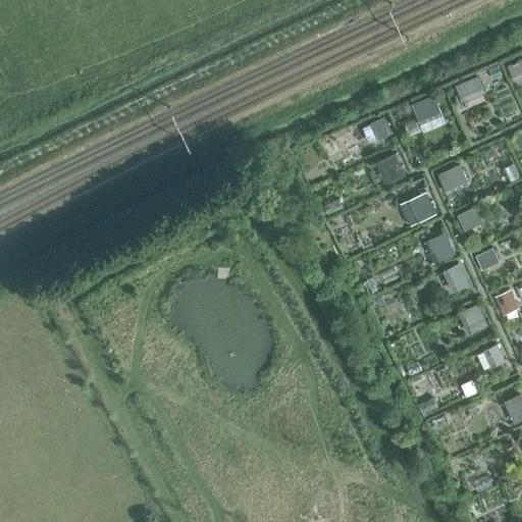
[(512,83),(521,76),(521,58),(504,67),(512,83)]
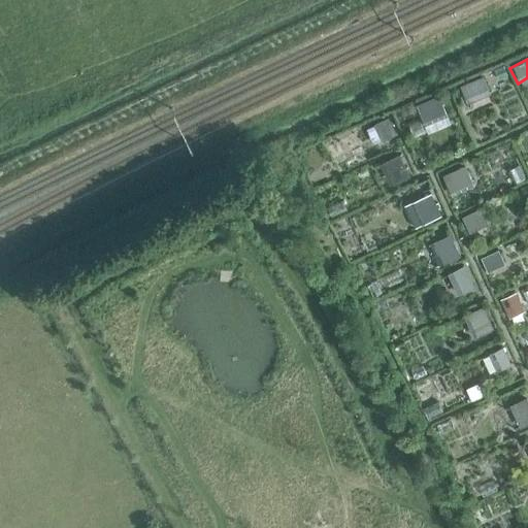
[(461,86),(468,102),(468,103),(491,94),(484,75),(461,86)]
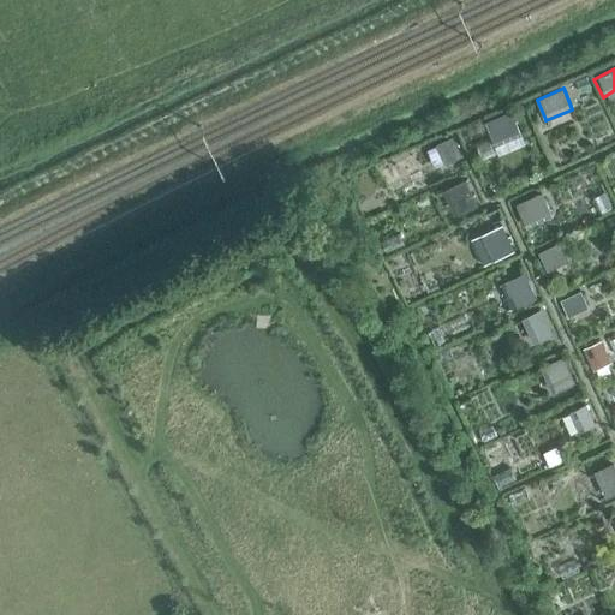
[(485,121),(495,144),(495,145),(521,135),(512,111),(485,121)]
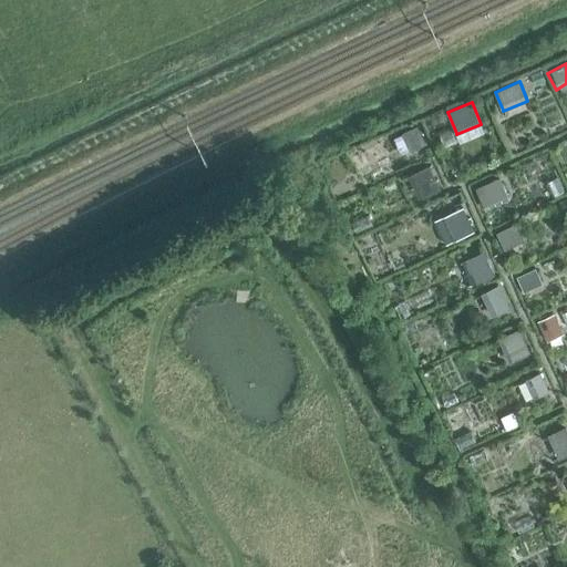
[(408,152),(421,146),(412,127),(399,134),(408,152)]
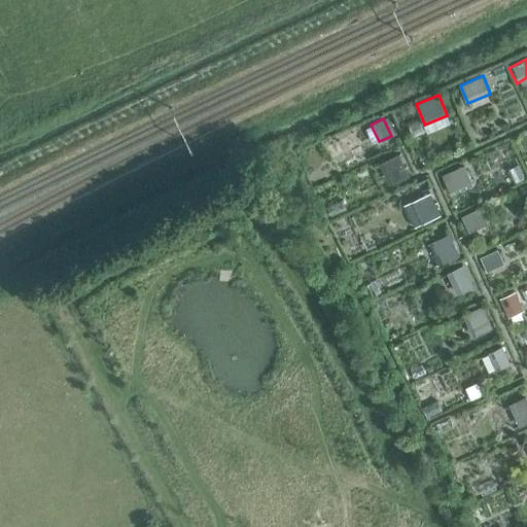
[(386,184),(406,176),(395,153),(376,162),(386,184)]
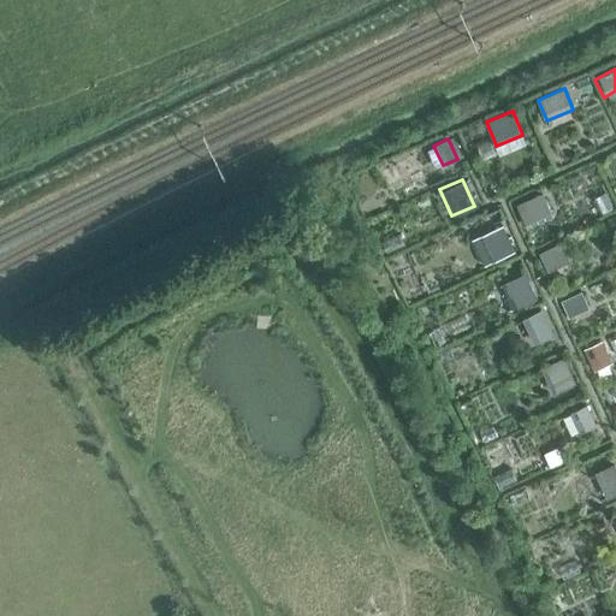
[(517,205),(526,226),(549,217),(540,196),(517,205)]
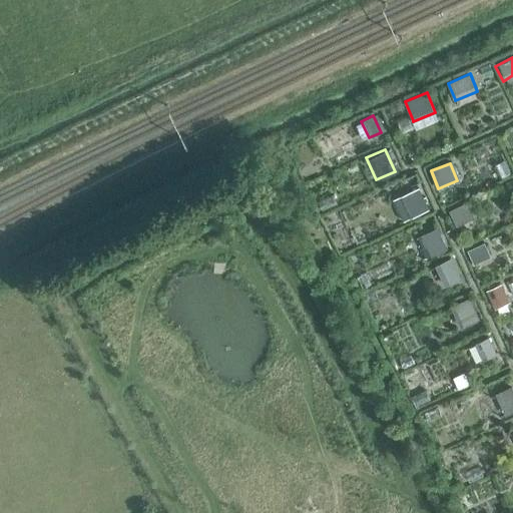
[(407,216),(425,209),(415,186),(398,193),(407,216)]
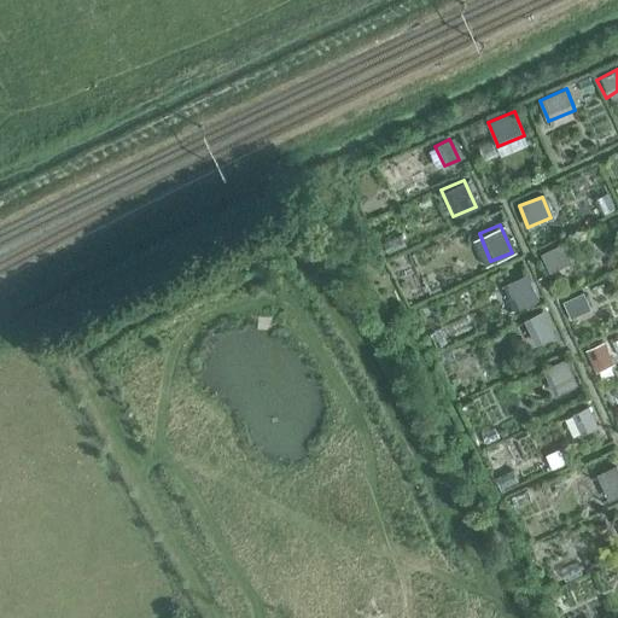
[(541,252),(548,269),(567,261),(560,244),(541,252)]
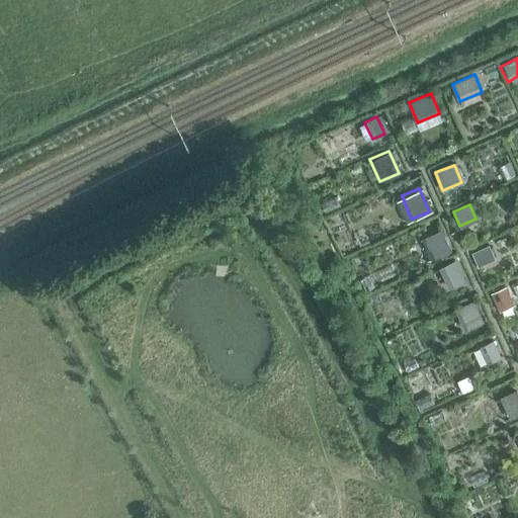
[(449,249),(439,229),(420,239),(430,258),(449,249)]
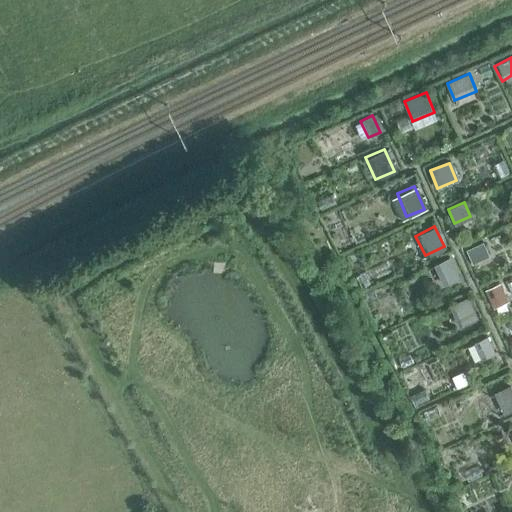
[(475,263),(489,257),(483,243),(469,250),(475,263)]
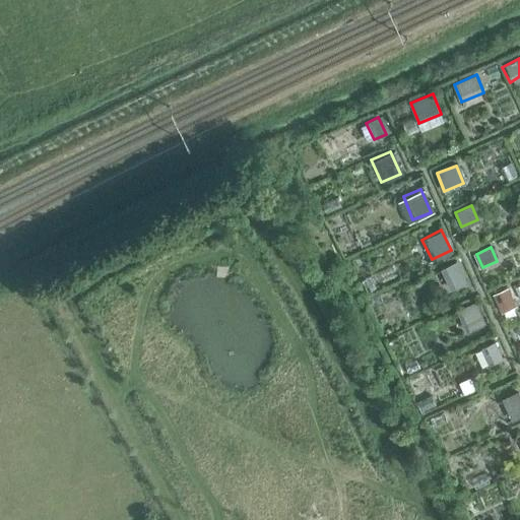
[(464,280),(455,261),(440,268),(449,287),(464,280)]
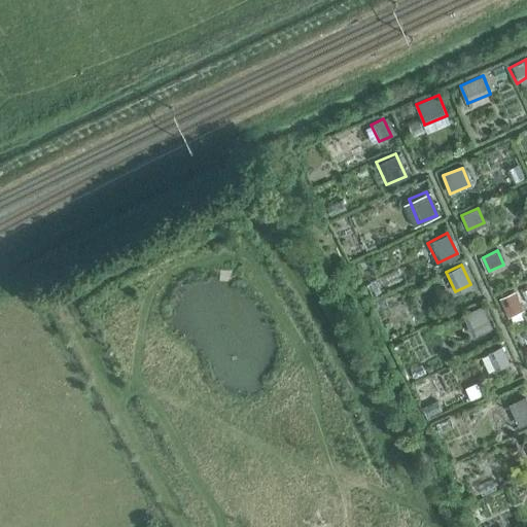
[(515,289),(500,296),(508,314),(523,307),(515,289)]
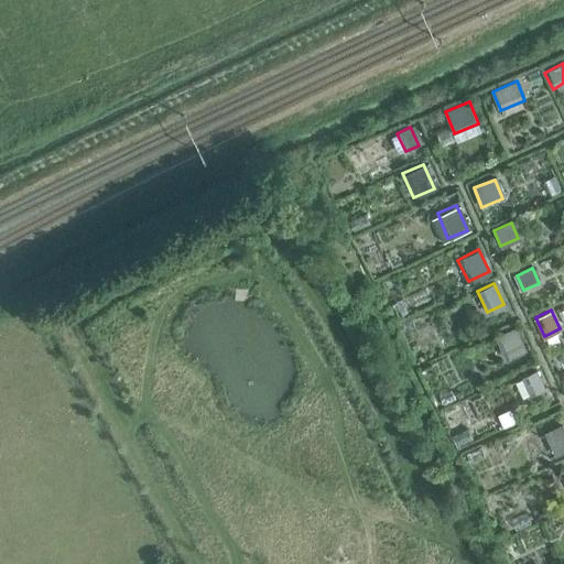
[(525,347),(516,328),(496,338),(505,357),(525,347)]
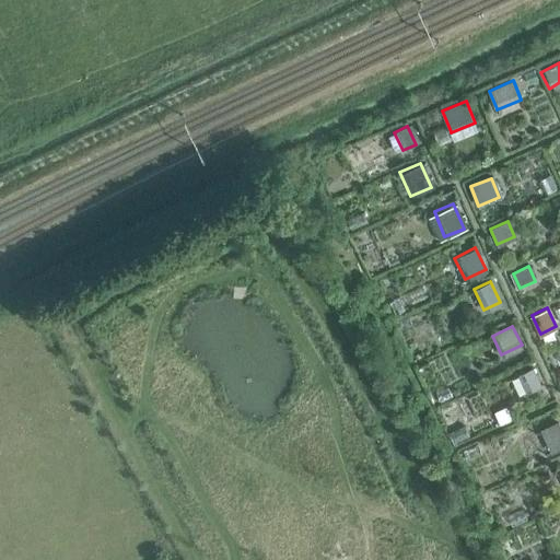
[(539,384),(531,366),(516,374),(524,392),(539,384)]
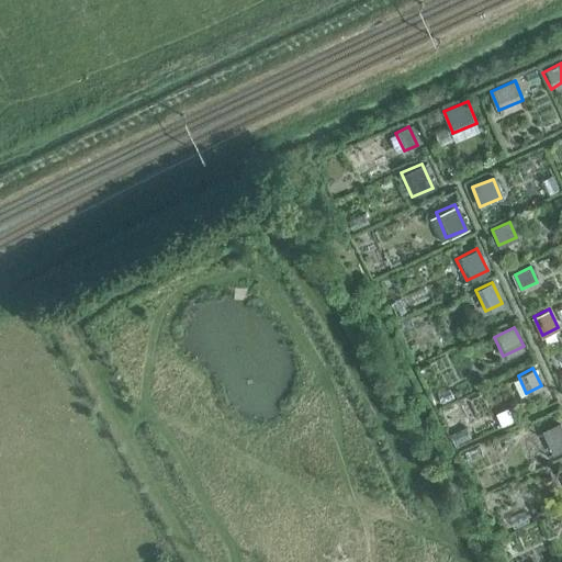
[(561,450),(561,430),(559,423),(541,430),(553,456),(561,450)]
